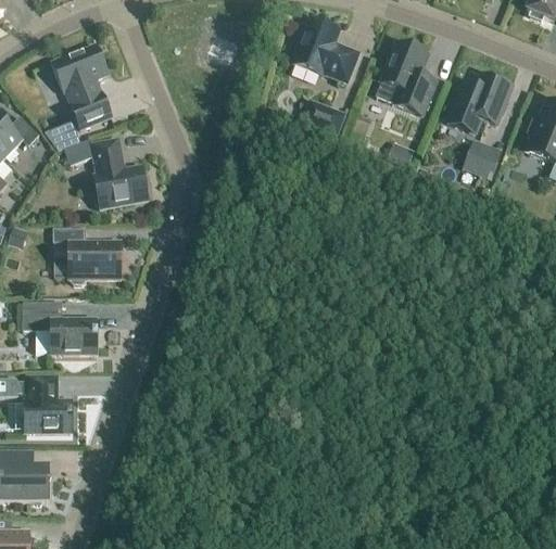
[(530,0),(527,9),(531,11),(529,15),(541,20),(542,15),(555,21),(555,0),(530,0)]
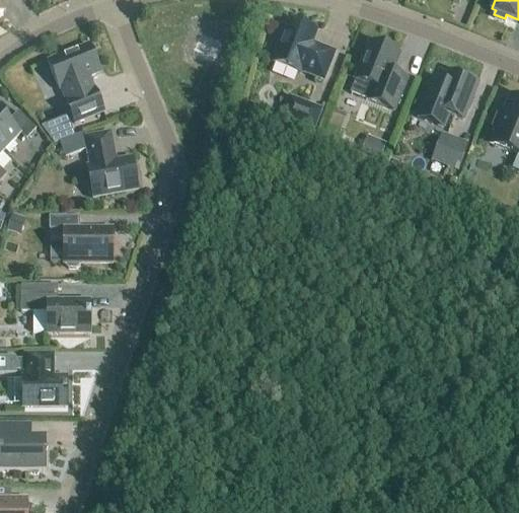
[(312,40),(316,28),(289,17),(284,31),(281,30),(275,44),(278,45),(273,59),(300,70),(301,68),(323,76),(335,49),(312,40)]
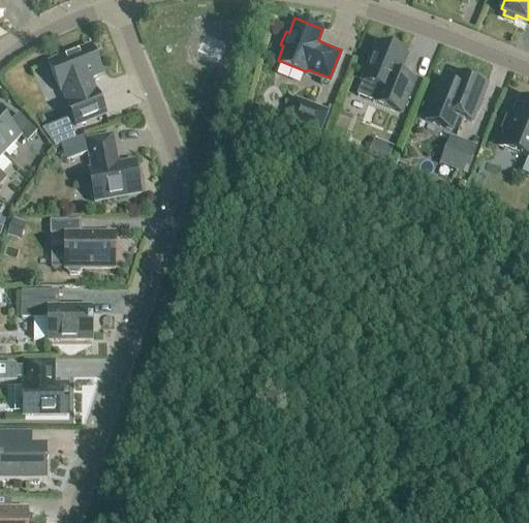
[(362,78),(364,78),(359,92),(401,110),(412,82),(397,74),(406,51),(377,38),(362,78)]
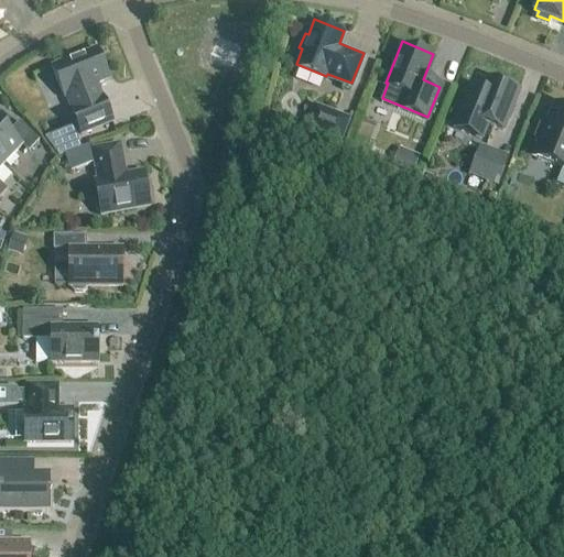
[(102,95),(96,80),(109,75),(97,45),(52,64),(64,94),(67,93),(73,107),(72,107),(82,131),(112,119),(102,95)]
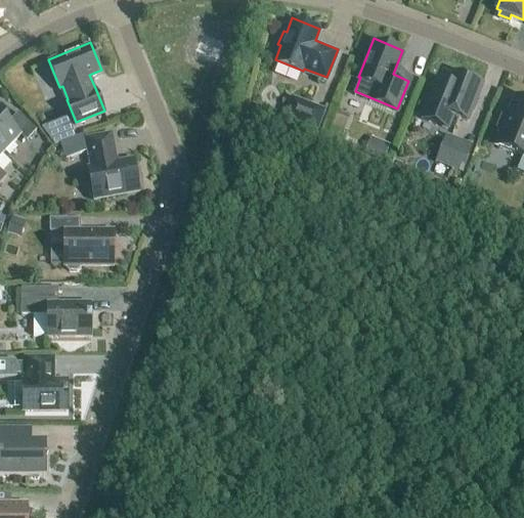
[(467,118),(482,80),(454,69),(449,80),(437,75),(422,115),(446,125),(451,112),(467,118)]
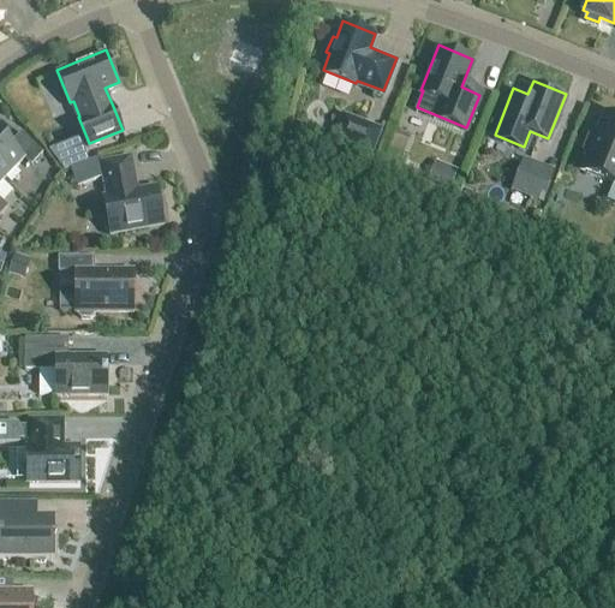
[(371,153),(382,125),(341,109),(330,137),(371,153)]
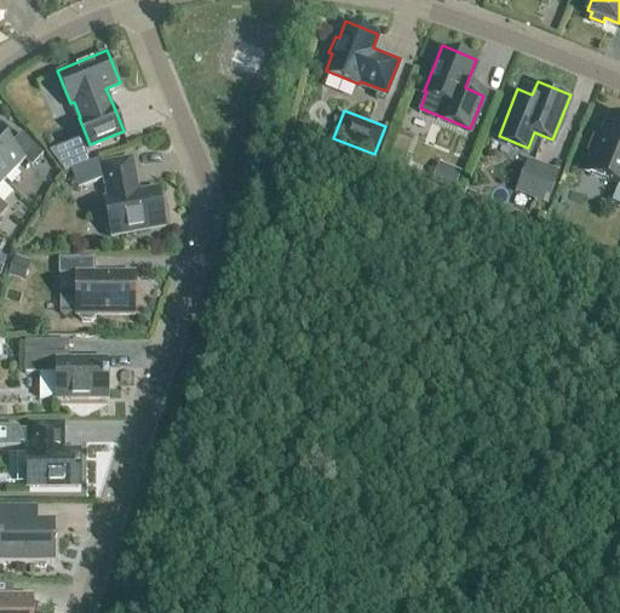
[(619,114),(612,110),(602,133),(598,132),(593,135),(589,148),(590,153),(595,154),(589,168),(619,179),(619,181),(614,198),(619,200),(619,114)]
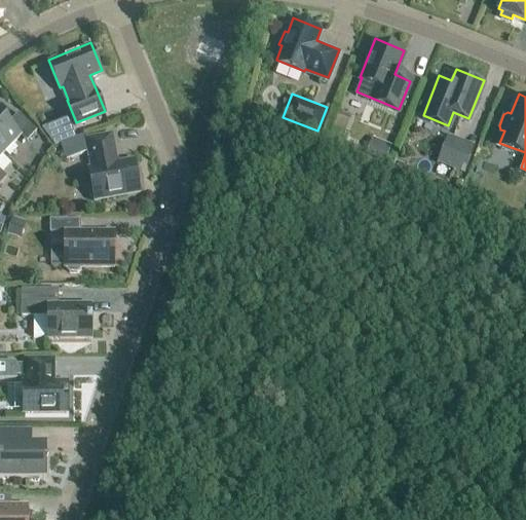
[(36,127),(19,110),(8,120),(0,112),(0,147),(3,150),(21,133),(27,138),(36,127)]
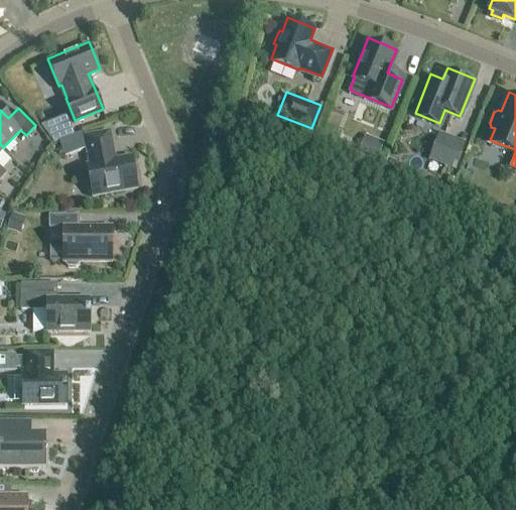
[(66,113),(40,123),(52,139),(73,131),(66,113)]
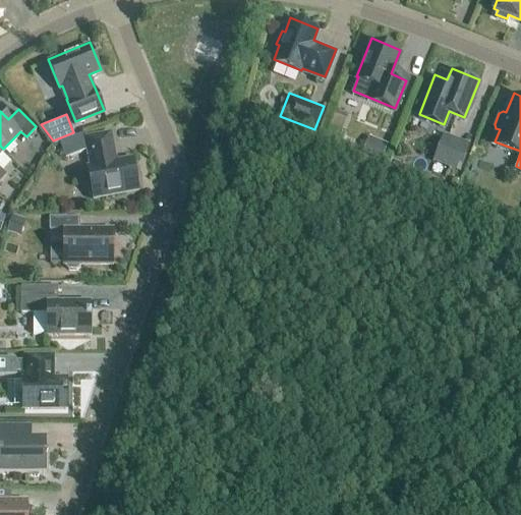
[(138,186),(132,156),(116,159),(111,129),(87,134),(84,130),(60,139),(66,155),(88,147),(91,163),(88,164),(91,178),(89,182),(90,189),(93,192),(94,194),(138,186)]
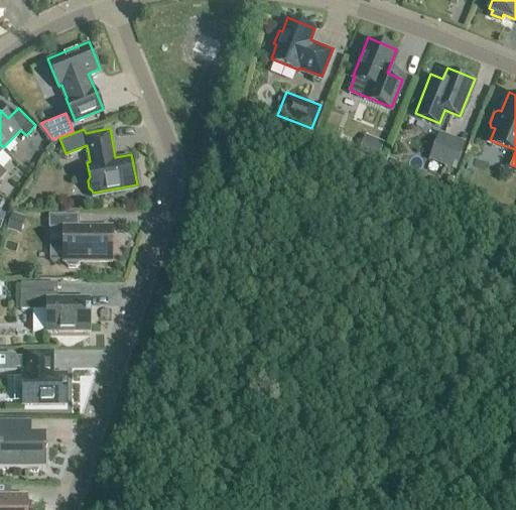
[(455,166),(466,139),(438,129),(428,156),(455,166)]
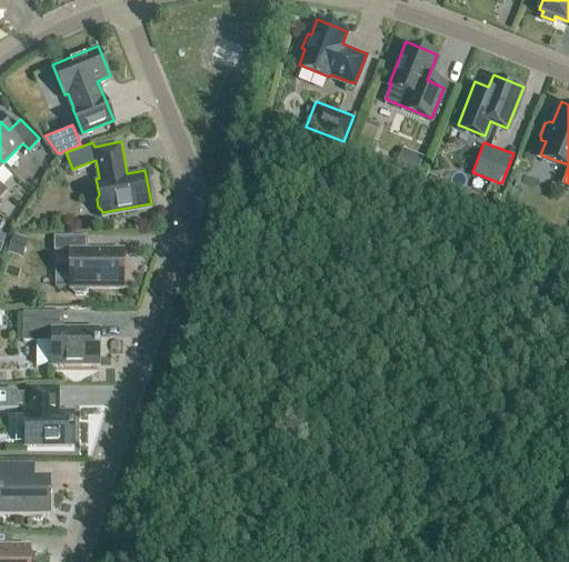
[(420,164),(413,143),(396,149),(402,170),(420,164)]
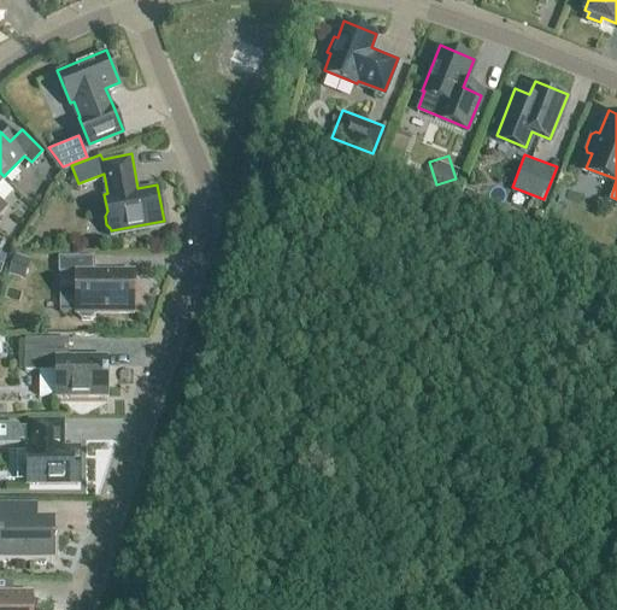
[(274,239),(278,224),(264,221),(260,234),(274,239)]
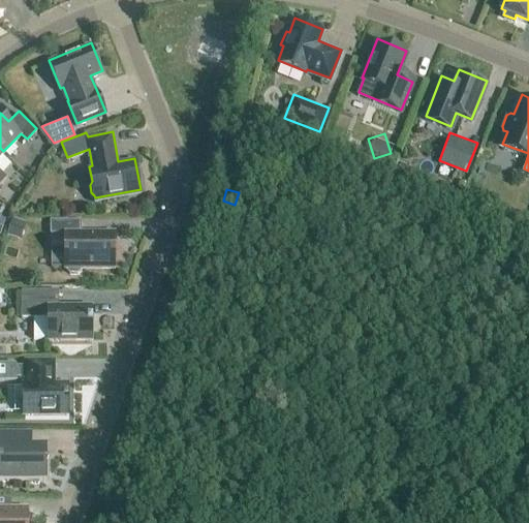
[(6,233),(20,238),(26,220),(12,215),(6,233)]
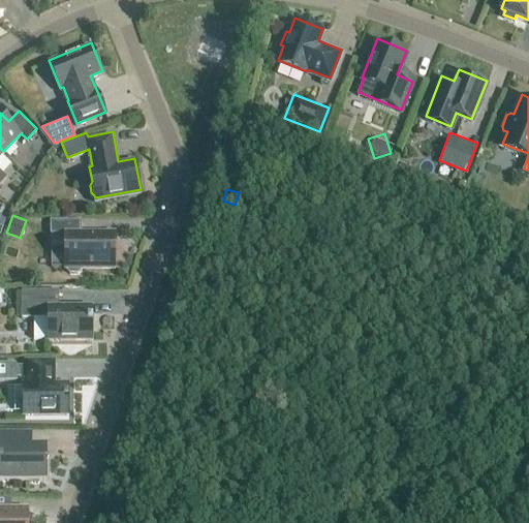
[(115,265),(115,229),(82,229),(81,217),(50,217),(50,231),(64,231),(64,265),(67,265),(67,267),(70,271),(78,271),(81,267),(82,265),(115,265)]
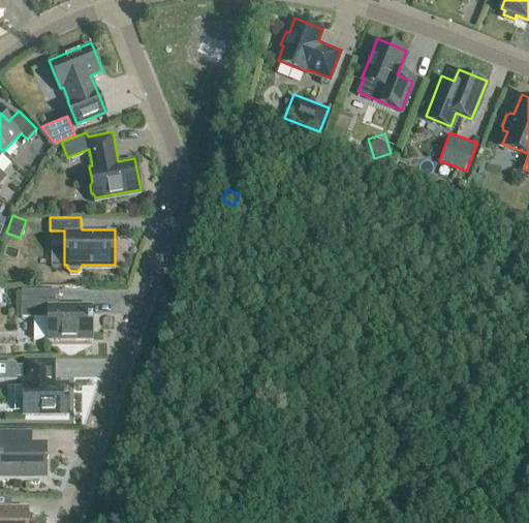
[(22,287),(22,314),(34,314),(34,335),(49,335),(49,337),(92,337),(92,304),(58,304),(58,287),(22,287)]
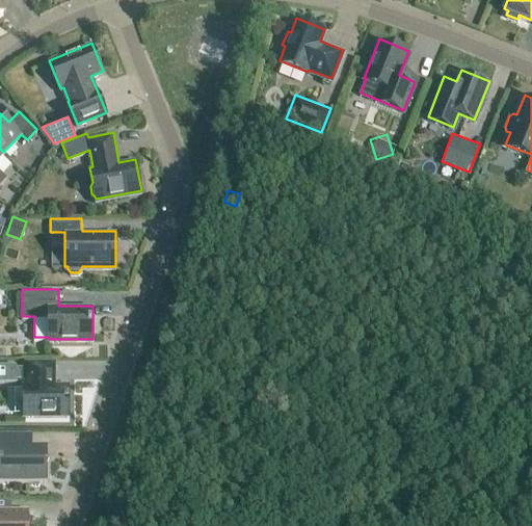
[(70,414),(69,383),(55,383),(55,360),(27,360),(27,366),(0,366),(0,385),(24,385),(24,414),(70,414)]
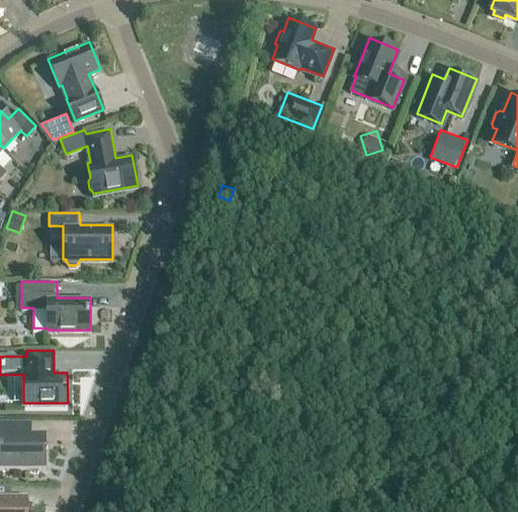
[(48,442),(45,441),(45,435),(21,435),(21,421),(0,421),(0,467),(26,468),(37,472),(38,468),(45,468),(45,453),(48,442)]
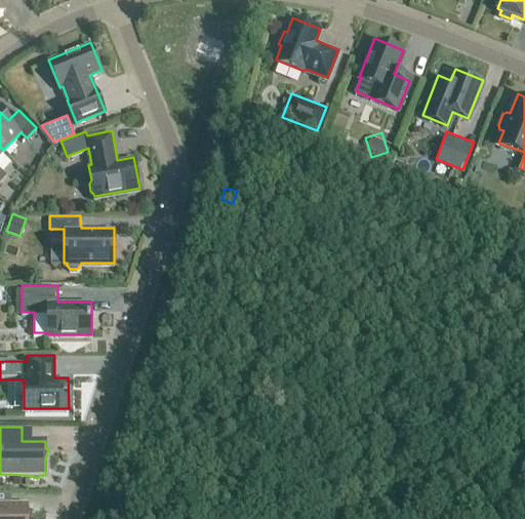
[(0,518),(24,518),(24,503),(0,503),(0,518)]
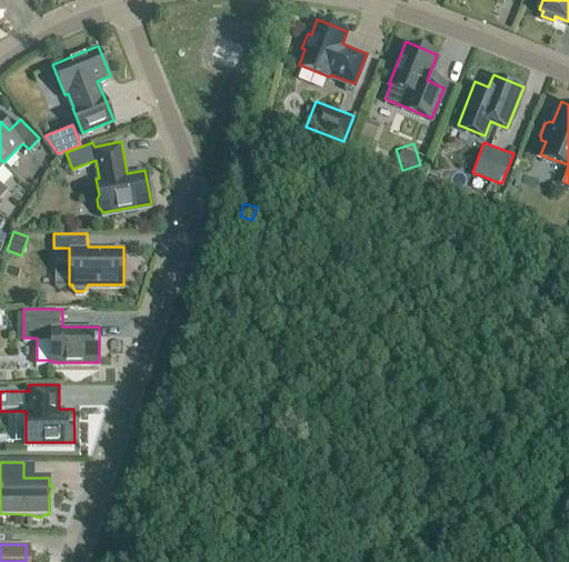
All buildings are outlined.
